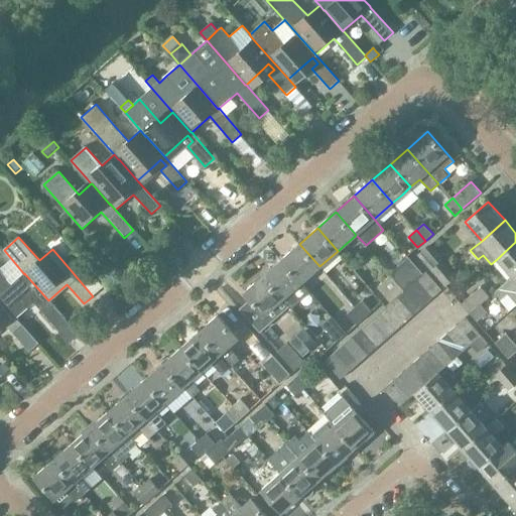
[(515,242),(497,259),(513,277),(515,274),(515,242)]
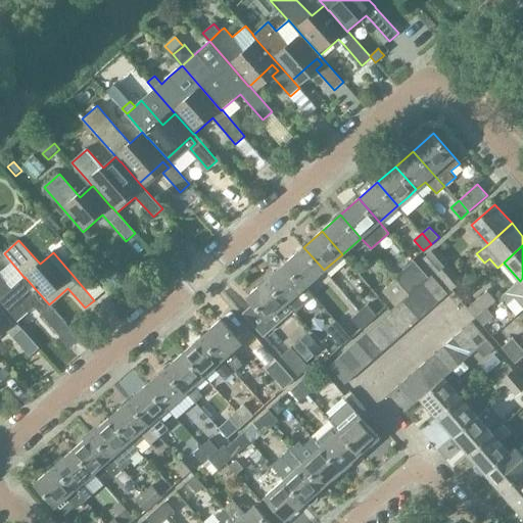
[(303,247),(285,264),(305,286),(324,270),(303,247)]
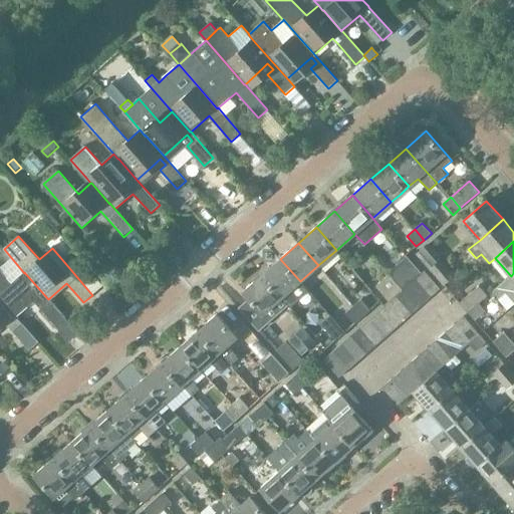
[(437,277),(448,267),(441,260),(428,245),(418,254),(431,269),(437,277)]
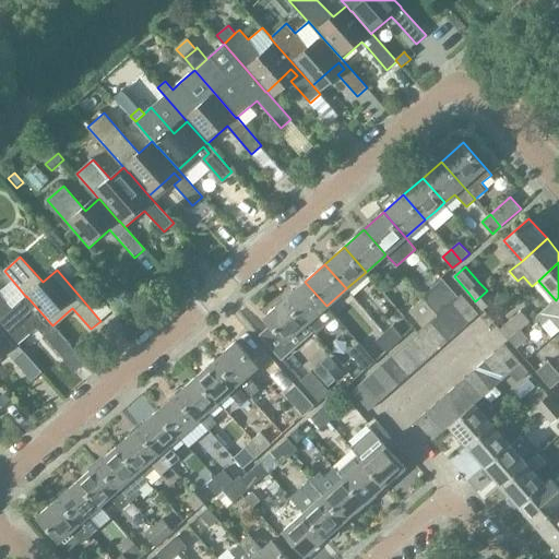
[(443,281),(424,298),(438,314),(441,312),(451,304),(459,297),(448,286),(443,281)]
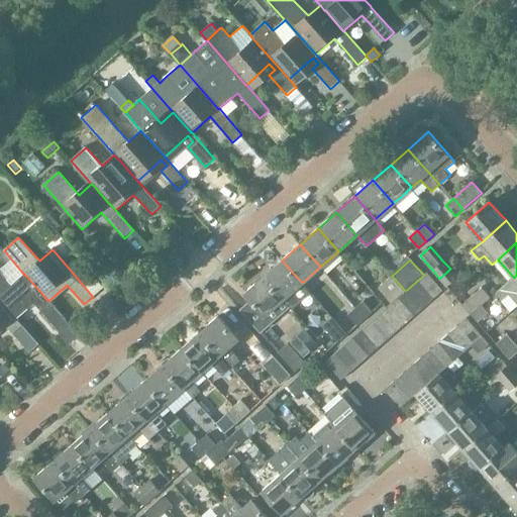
[(282,261),(264,277),(284,299),(290,306),(299,298),(293,291),(302,283),(282,261)]
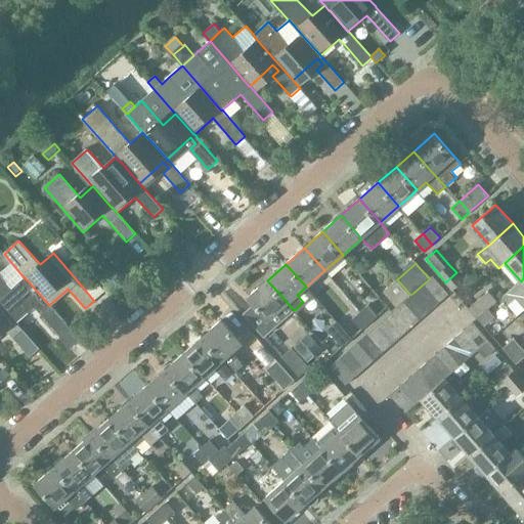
[(456,272),(445,282),(452,290),(463,280),(456,272)]
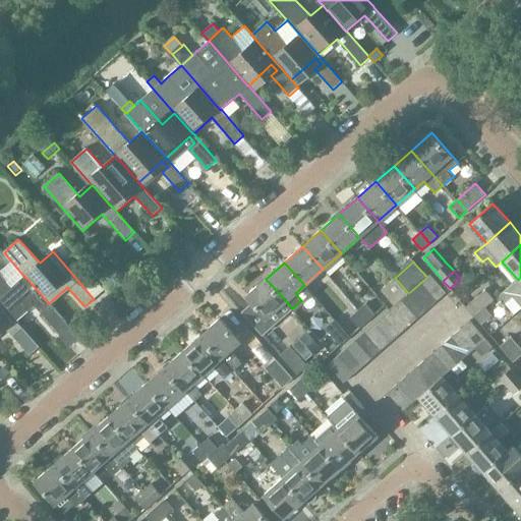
[(0,302),(16,322),(16,321),(35,305),(40,311),(57,331),(66,323),(49,303),(24,276),(24,277),(12,287),(0,273),(0,302)]
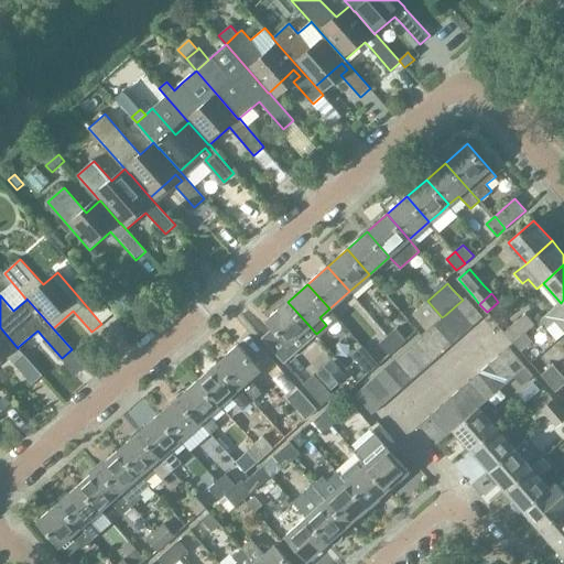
[(483,317),(465,297),(463,300),(455,306),(473,326),(483,317)]
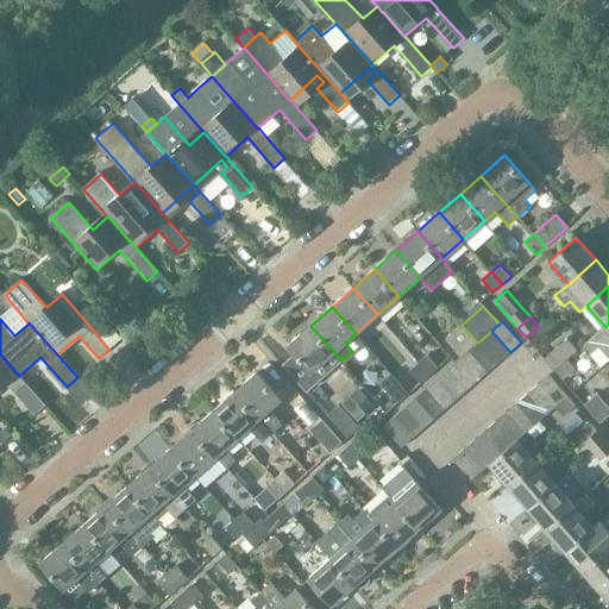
[(604,326),(584,344),(591,353),(598,347),(608,358),(608,324),(606,327),(604,326)]
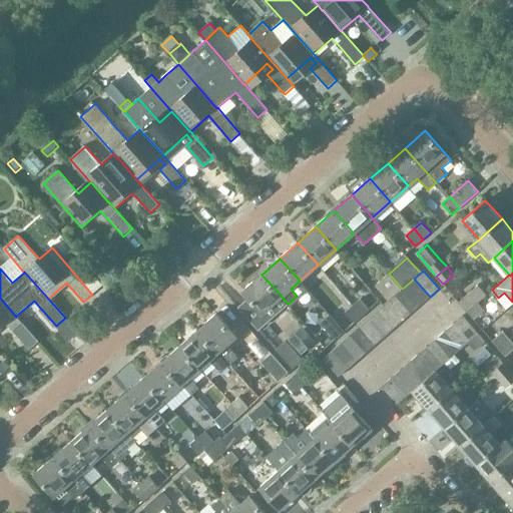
[(389,274),(375,286),(388,302),(396,295),(402,289),(389,274)]
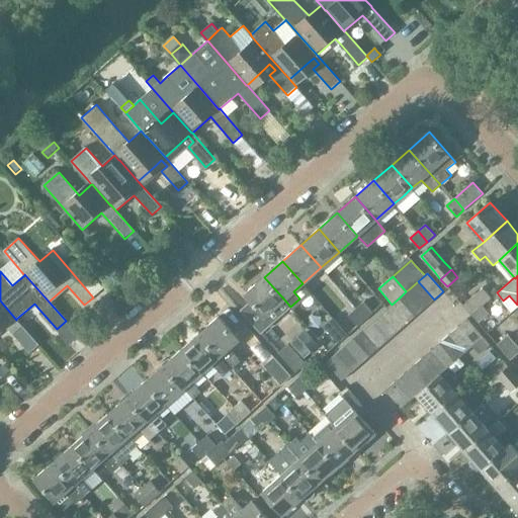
[(284,299),(264,277),(246,293),(265,317),(284,299)]
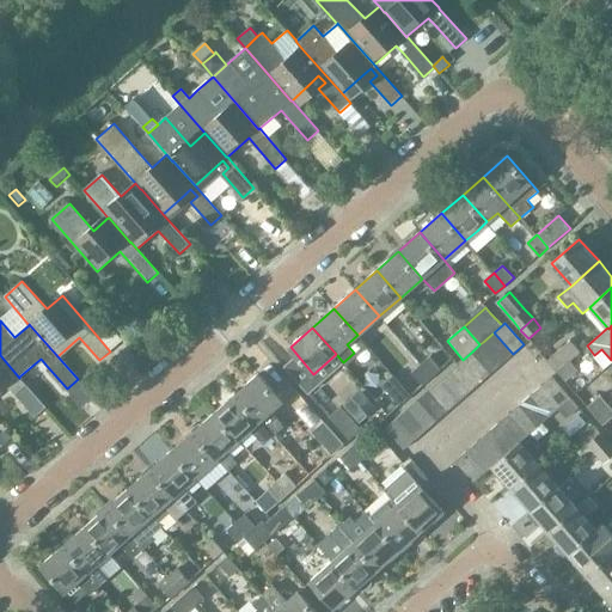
[(502,363),(513,354),(494,332),(483,342),(502,363)]
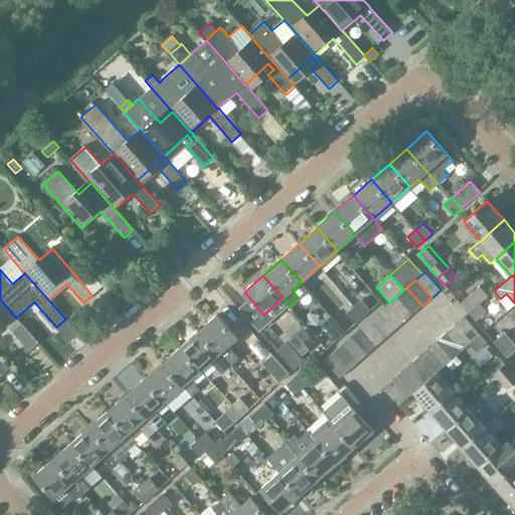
[(470,314),(480,305),(489,297),(480,287),(461,304),(470,314)]
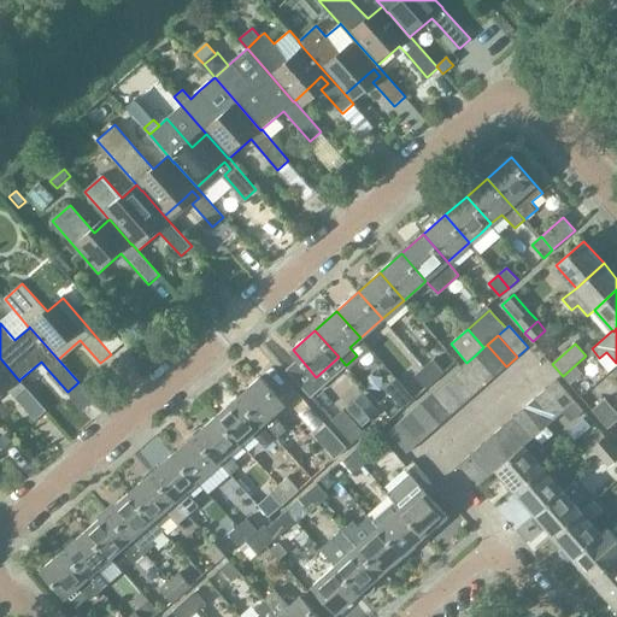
[(483,347),(476,354),(495,376),(506,366),(487,345),(483,347)]
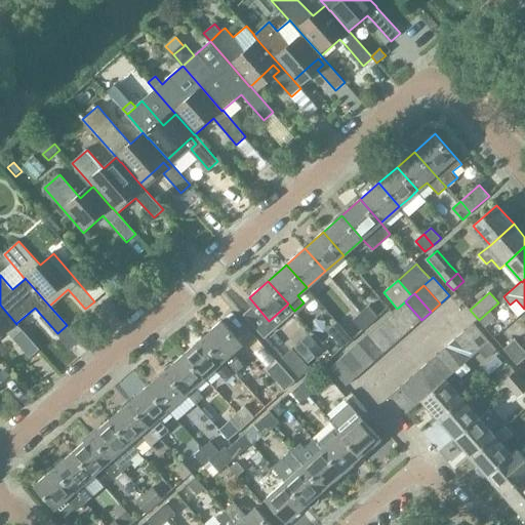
[(405,301),(404,303),(396,310),(412,328),(421,320),(405,301)]
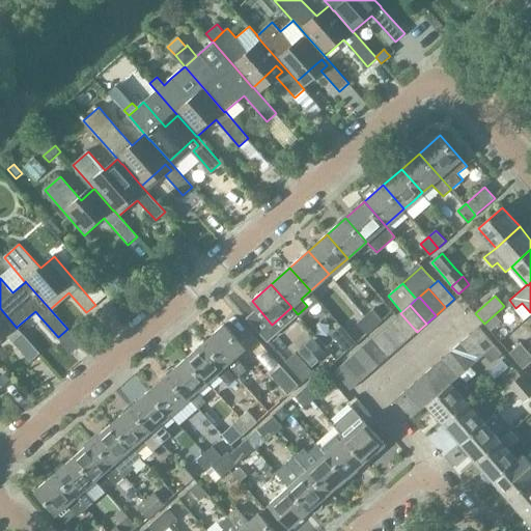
[(0,341),(7,335),(12,341),(30,362),(39,354),(17,327),(17,328),(0,308),(0,341)]
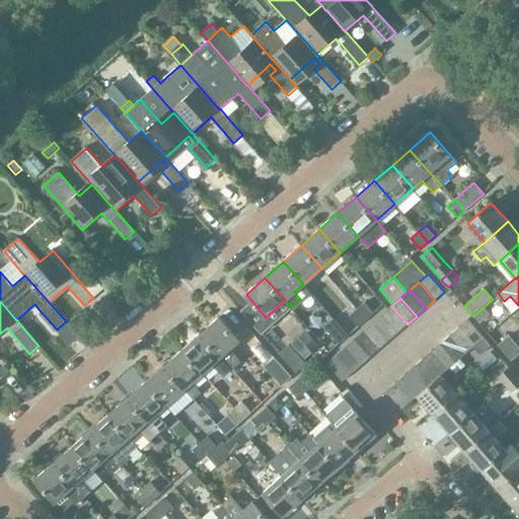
[(364,302),(357,309),(366,320),(374,313),(364,302)]
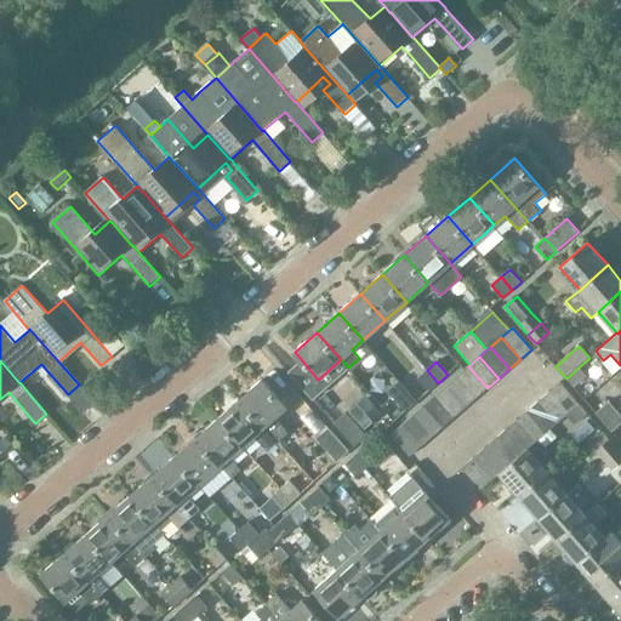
[(468,366),(457,376),(477,398),(488,388),(468,366)]
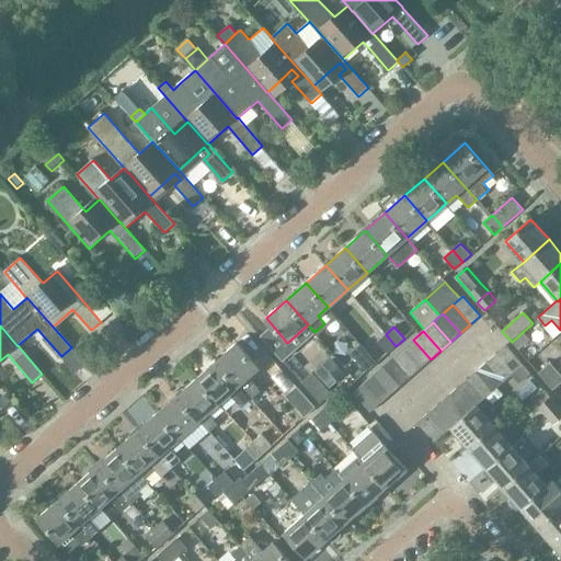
[(523,332),(512,342),(518,350),(530,340),(523,332)]
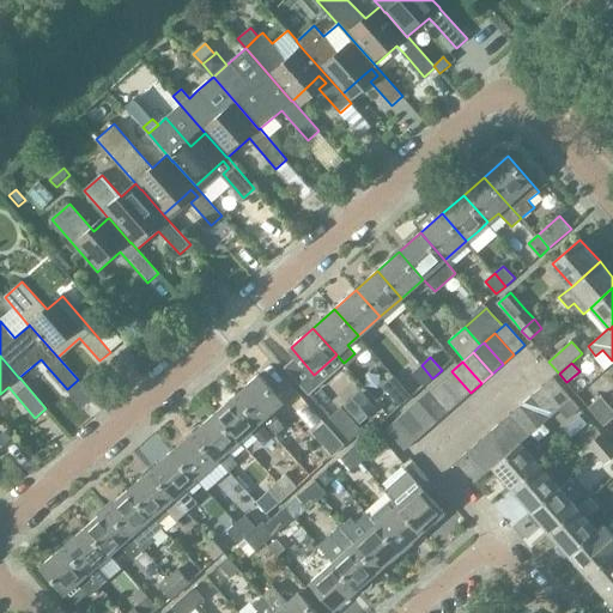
[(432,378),(422,365),(412,374),(424,386),(432,378)]
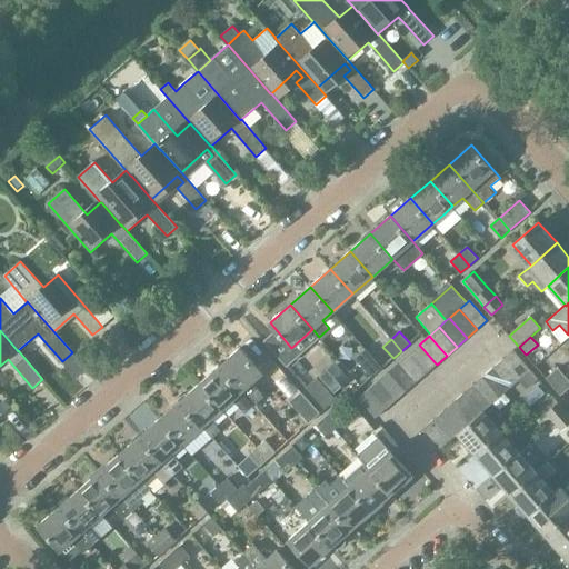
[(419,345),(409,353),(426,373),(437,365),(419,345)]
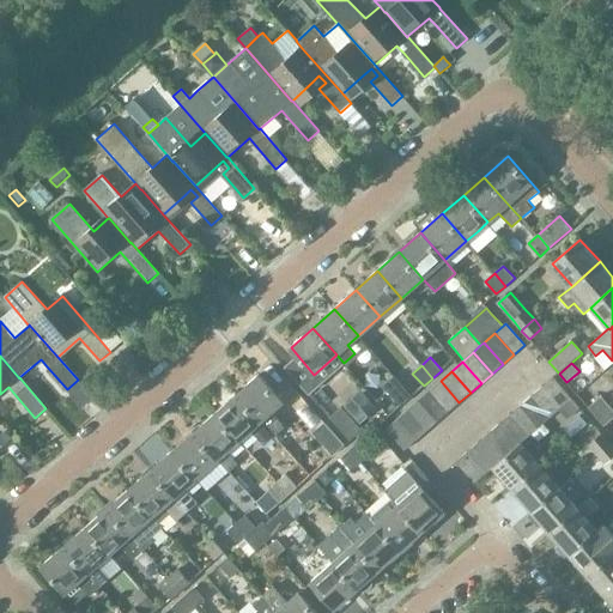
[(259,375),(237,395),(261,422),(274,436),(285,428),(272,412),(283,402),(259,375)]
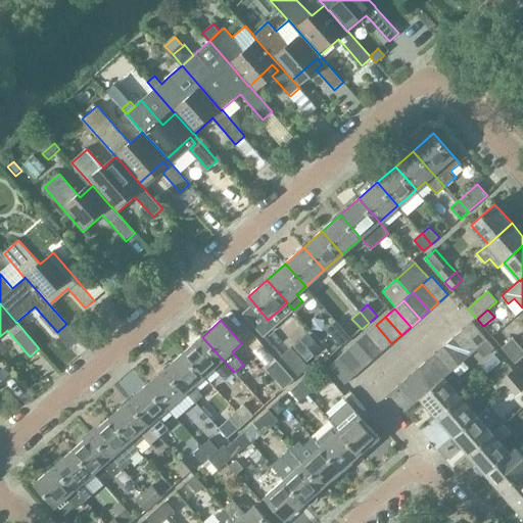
[(472,322),(463,330),(478,348),(488,340),(472,322)]
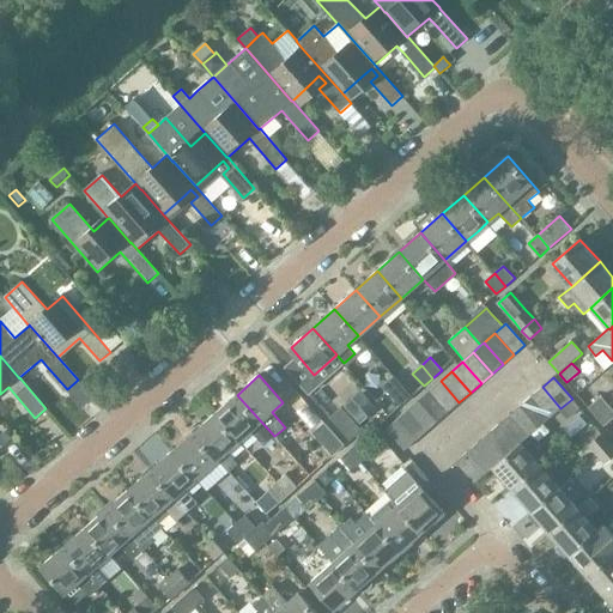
[(441,381),(429,390),(448,412),(459,402),(441,381)]
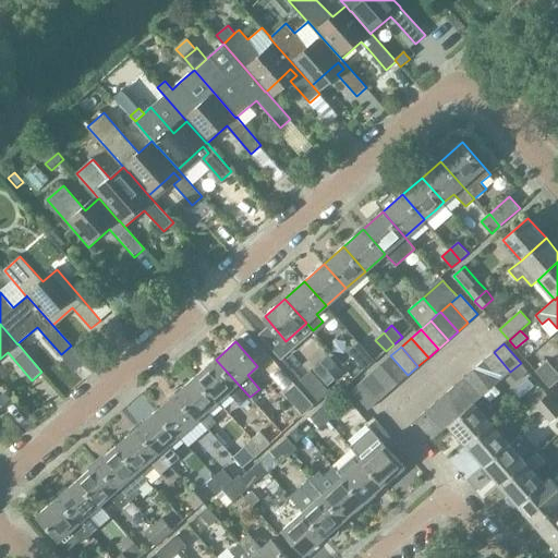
[(355,358),(366,368),(374,361),(364,350),(355,358)]
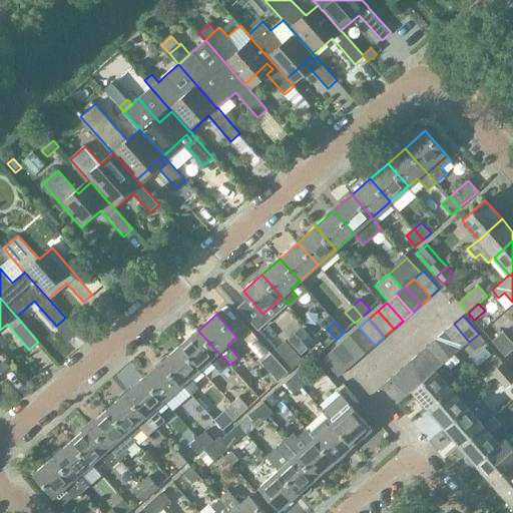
[(460,350),(468,344),(469,342),(454,324),(445,332),(460,350)]
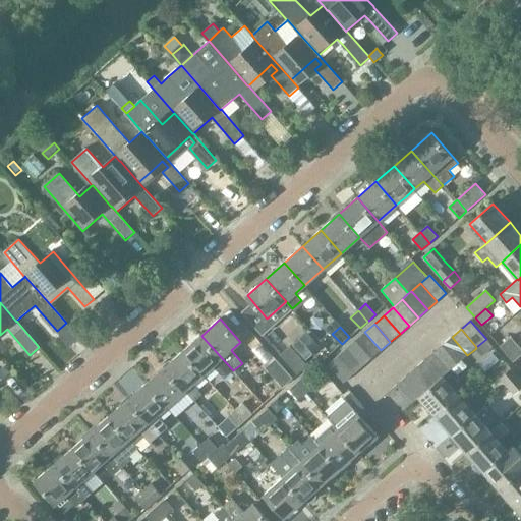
[(364,332),(355,340),(371,358),(381,350),(364,332)]
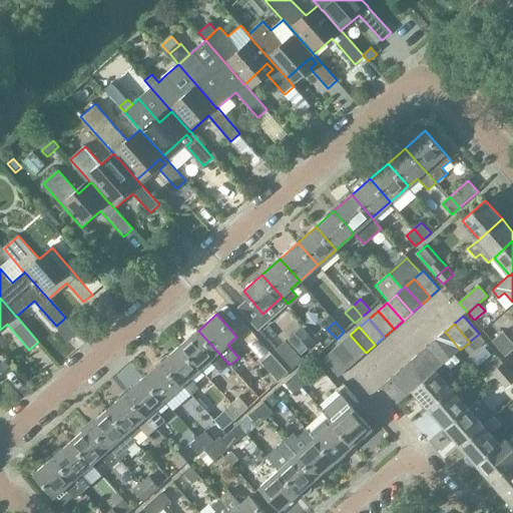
[(303,329),(290,340),(302,353),(314,341),(303,329)]
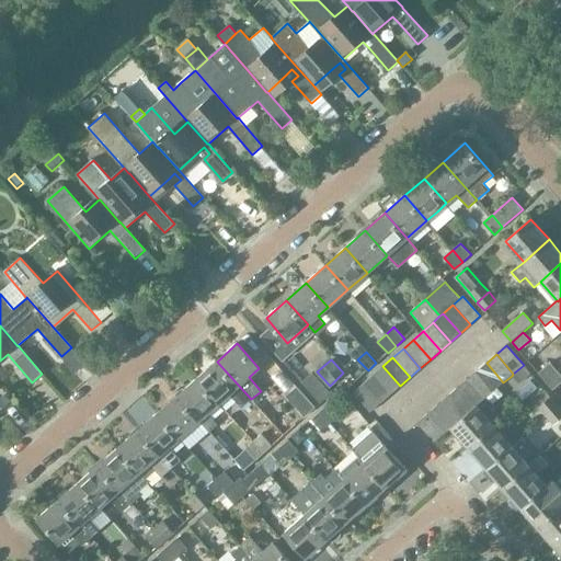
[(217,362),(197,378),(219,403),(220,402),(229,393),(241,408),(251,399),(239,386),(217,362)]
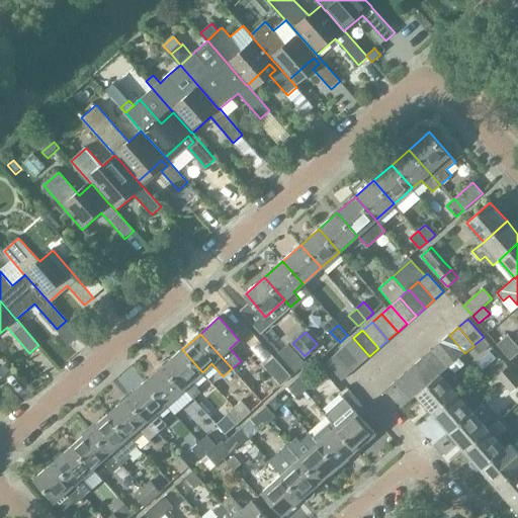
[(440,343),(455,361),(459,358),(464,353),(449,335),(440,343)]
